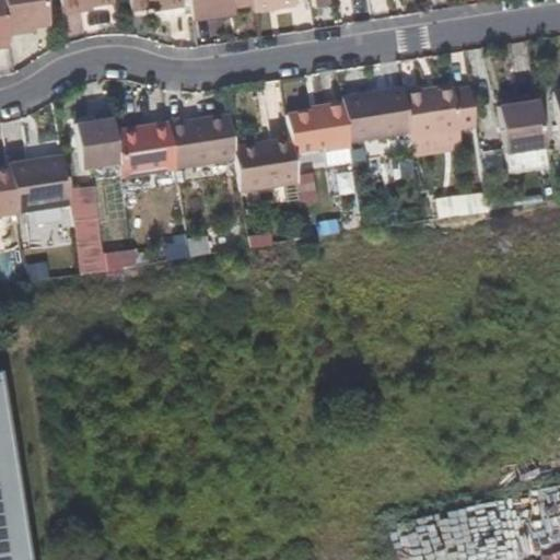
[(47,24),(43,0),(0,0),(0,2),(6,35),(22,33),(21,27),(35,25),(47,24)]
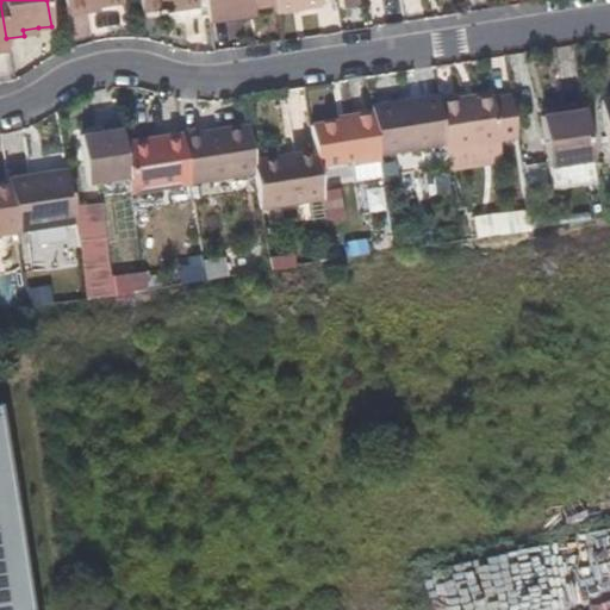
[(122,0),(63,0),(67,17),(85,13),(83,7),(98,6),(123,1),(122,0)]
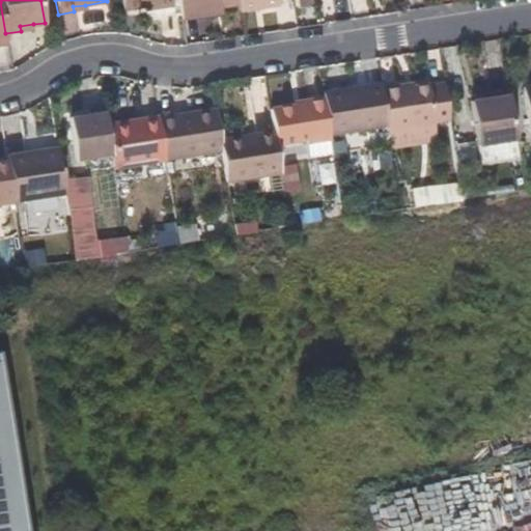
[(171,0),(120,0),(122,9),(142,6),(156,4),(156,9),(172,7),(171,0)]
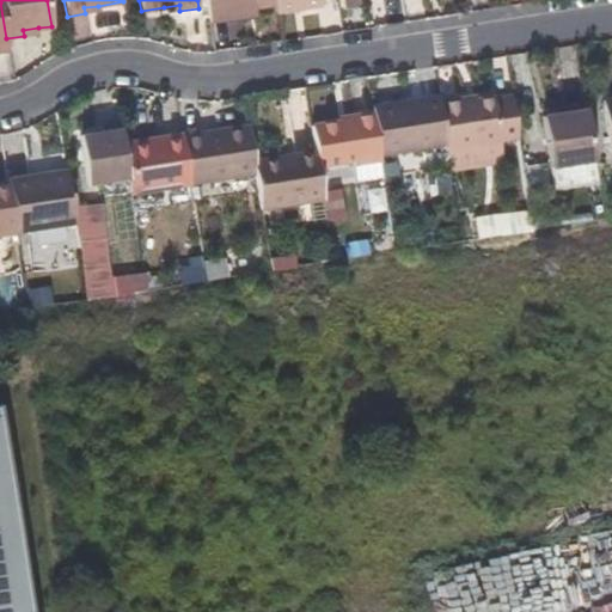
[(273,0),(206,0),(209,23),(230,19),(228,12),(254,8),(274,5),(273,0)]
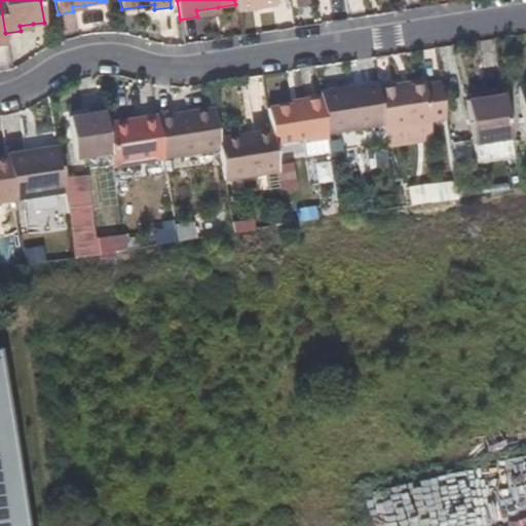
[(276,5),(274,0),(234,0),(235,4),(236,11),(276,5)]
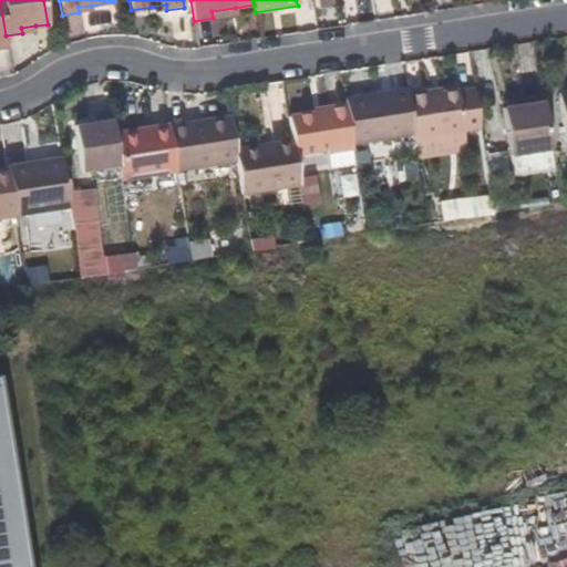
[(213,18),(237,14),(235,8),(212,11),(213,18)]
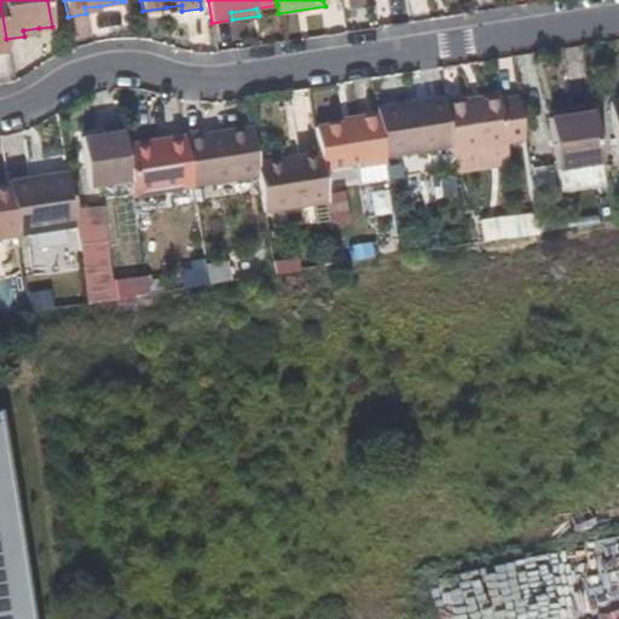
[(450,145),(444,102),(443,97),(375,108),(375,114),(382,157),(450,145)]
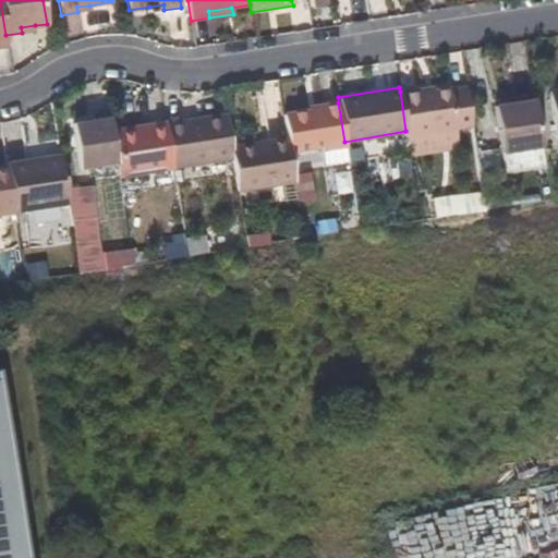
[(456,131),(472,129),(465,89),(449,91),(449,88),(419,94),(419,89),(400,92),(405,131),(408,138),(456,131)]
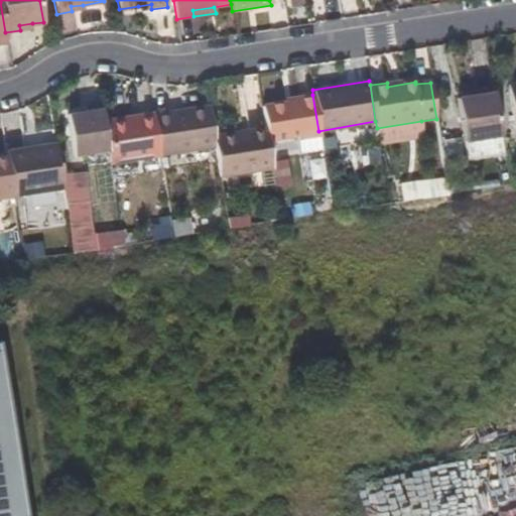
[(513,131),(515,130),(515,84),(507,86),(513,131)]
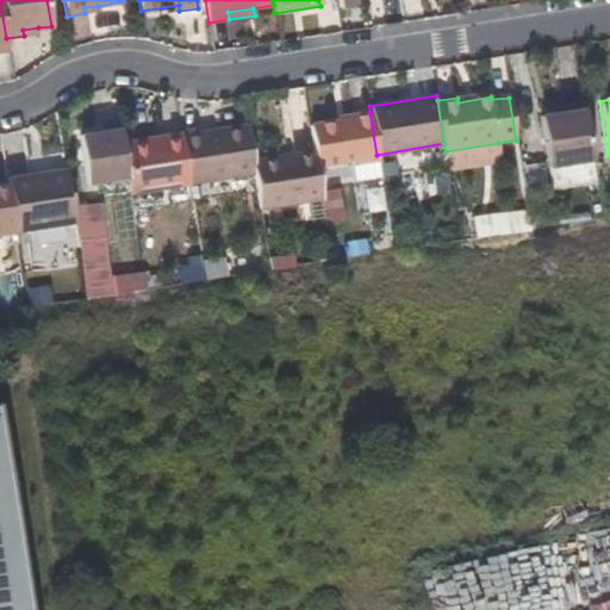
[(349,120),(310,125),(315,151),(316,167),(378,157),(377,155),(369,112),(348,116),(349,120)]
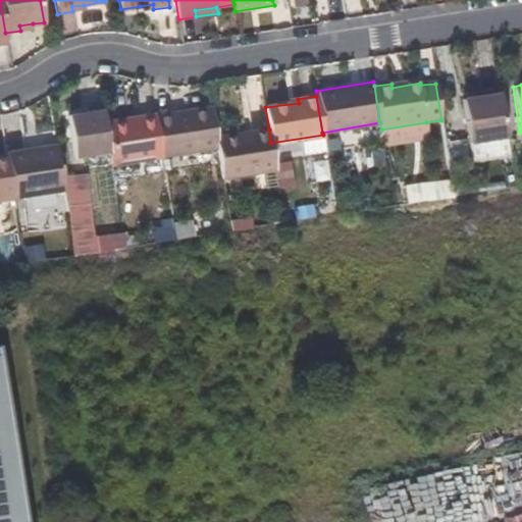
[(467,144),(506,138),(499,98),(461,105),(467,144)]
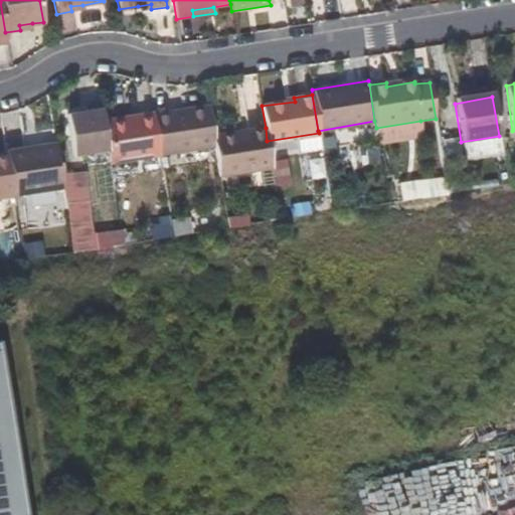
[(66,114),(72,157),(108,151),(103,122),(101,103),(83,105),(86,111),(66,114)]
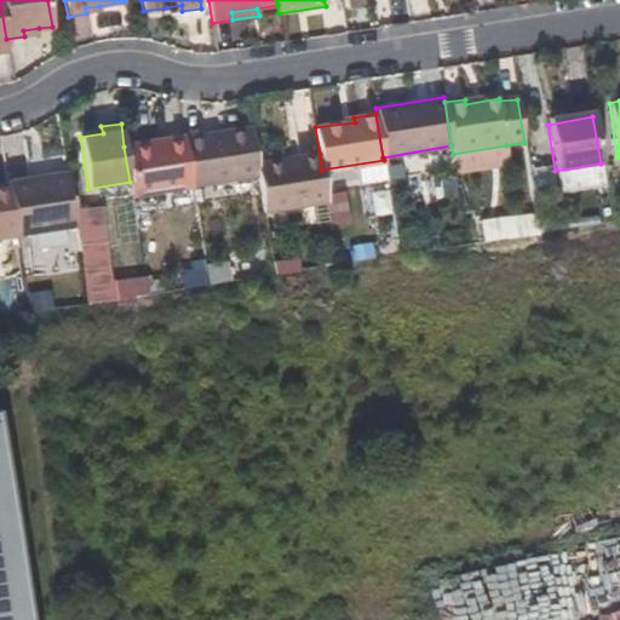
[(256,165),(250,128),(184,137),(191,187),(257,176),(256,165)]
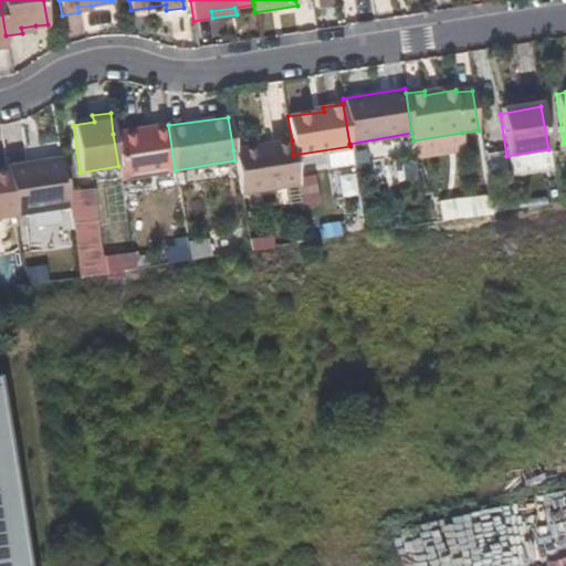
[(175,170),(168,125),(113,134),(118,166),(121,179),(175,170)]
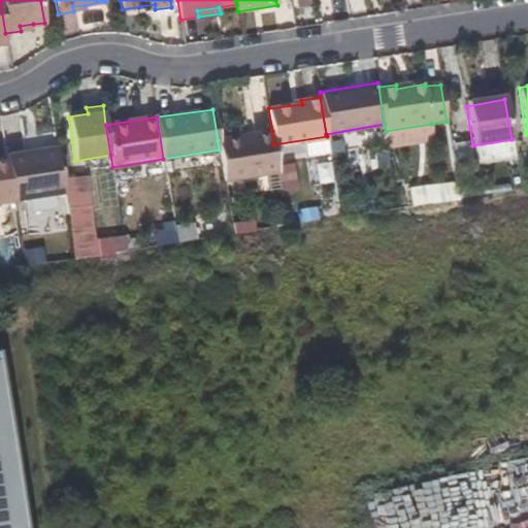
[(388,149),(434,142),(431,124),(386,131),(388,149)]
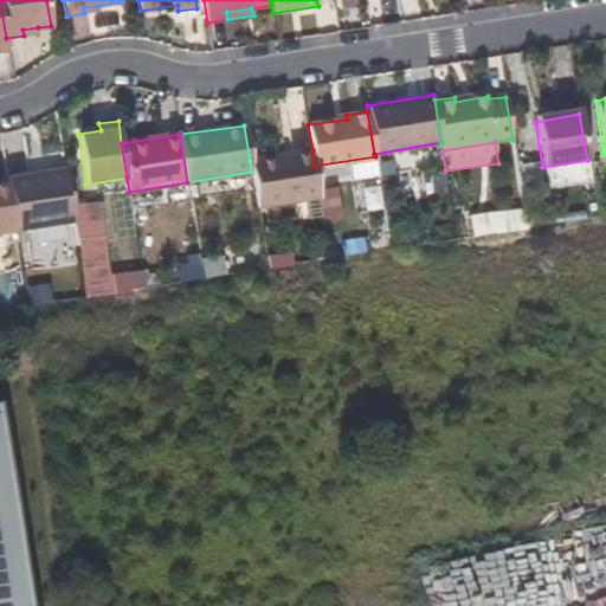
[(314,166),(313,150),(250,161),(251,172),(257,208),(320,199),(314,166)]
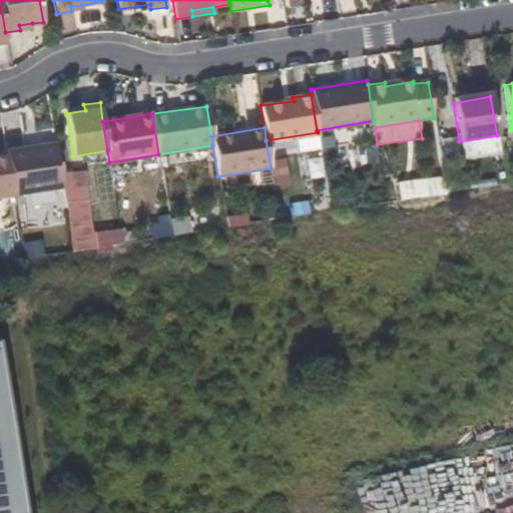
[(62,187),(55,143),(6,150),(12,193),(62,187)]
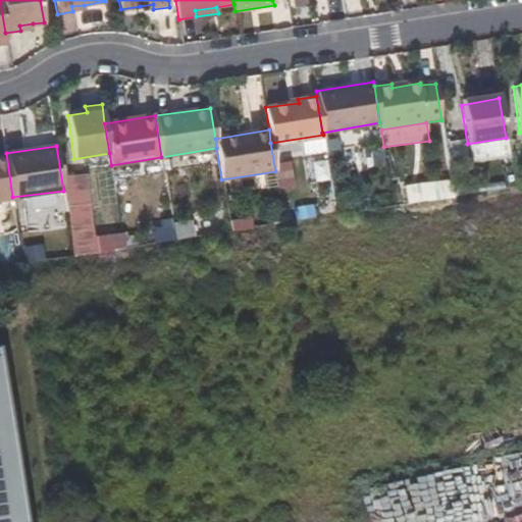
[(0,199),(12,197),(6,153),(0,153),(0,199)]
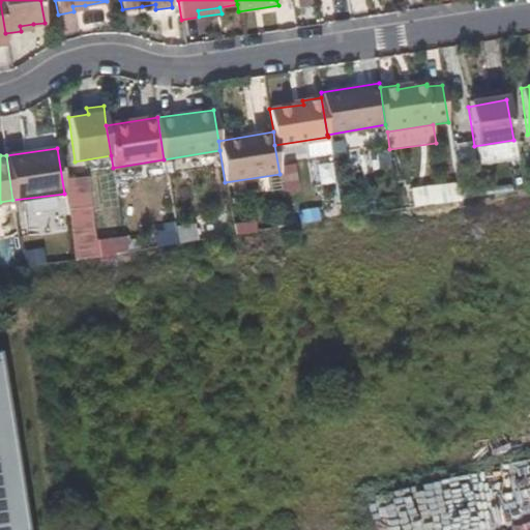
[(71,259),(126,256),(125,237),(95,239),(91,177),(66,178),(71,259)]
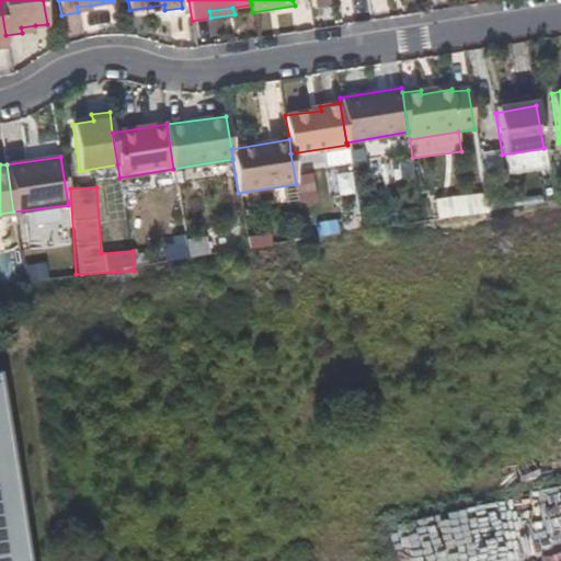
[(434,202),(437,219),(456,216),(453,198),(434,202)]
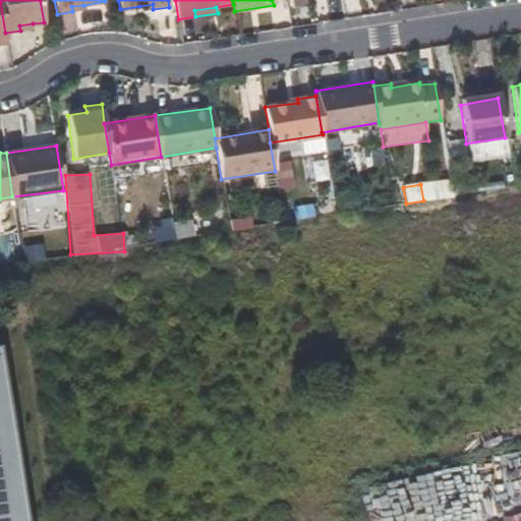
[(31,520),(3,345),(0,345),(0,520),(31,520)]
